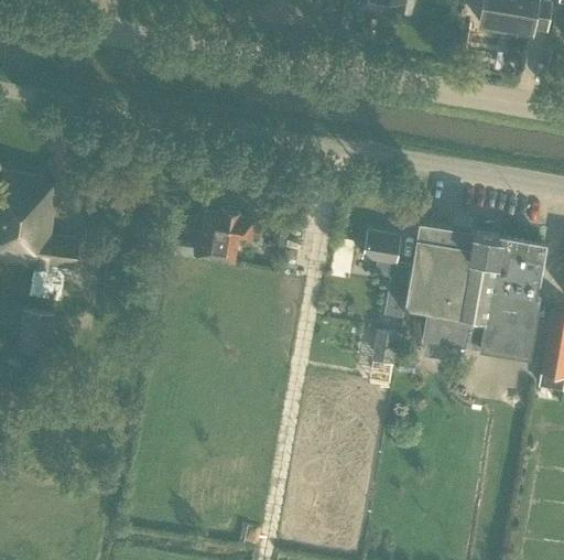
[(416,0),(368,0),(368,2),(392,7),(392,8),(396,8),(397,12),(409,14),(412,10),(415,11),(416,0)]
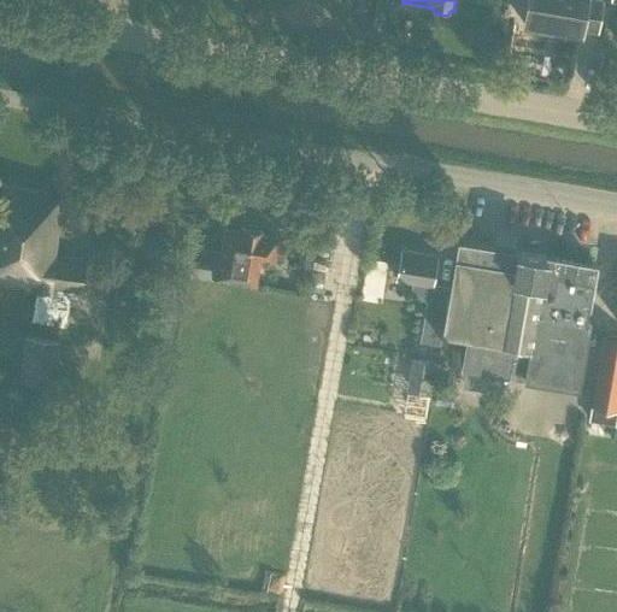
[(598,35),(603,4),(591,1),(589,0),(529,0),(524,30),(582,40),(583,33),(598,35)]
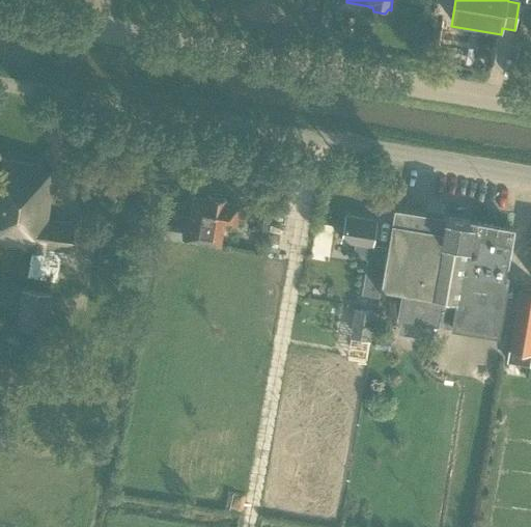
[(71,260),(73,241),(75,226),(50,222),(56,173),(40,170),(40,167),(0,161),(0,248),(32,253),(28,280),(57,285),(61,258),(71,260)]
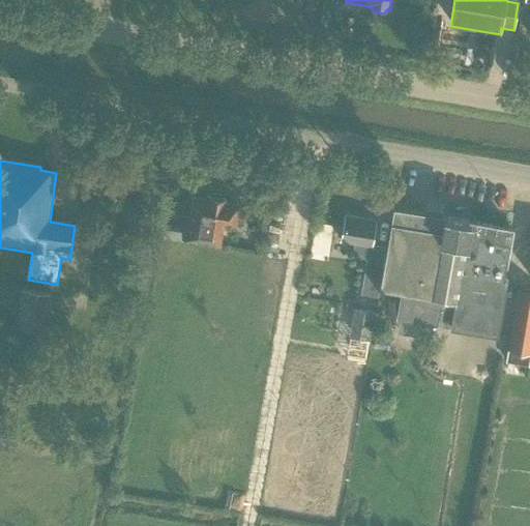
[(227,202),(223,202),(224,198),(212,195),(211,199),(208,199),(207,203),(194,201),(190,218),(184,217),(183,230),(160,226),(158,239),(183,243),(183,242),(221,249),(225,226),(236,228),(239,208),(226,206),(227,202)]
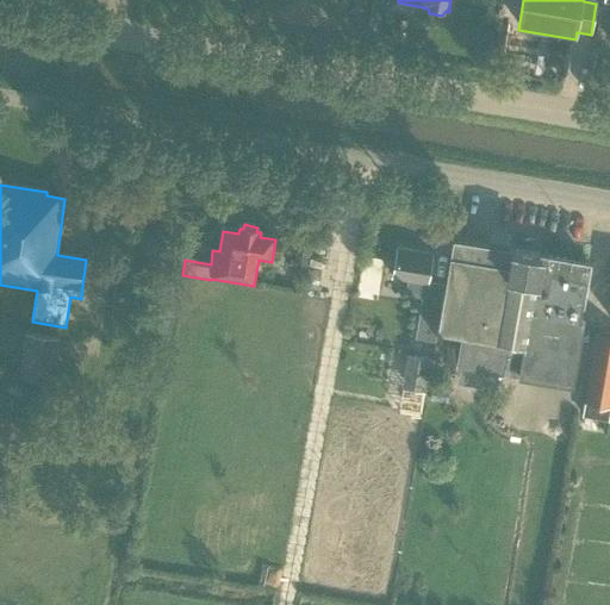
[(516,249),(516,255),(510,254),(510,253),(454,243),(443,307),(442,307),(437,334),(461,337),(456,369),(503,376),(503,375),(518,378),(518,379),(573,388),(585,318),(580,317),(589,266),(541,257),(541,259),(537,259),(539,253),(516,249)]
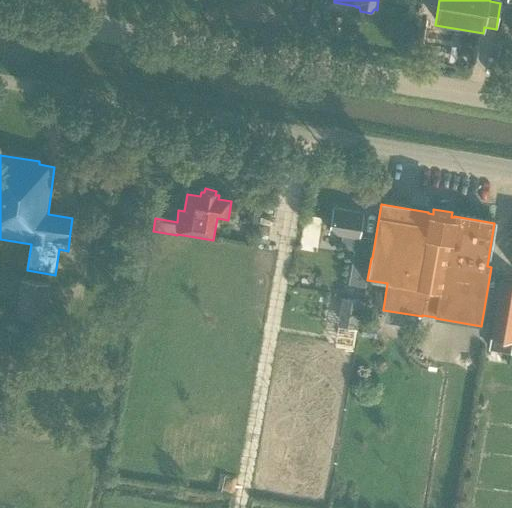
[(359,238),(363,215),(334,210),(330,235),(342,238),(341,250),(355,252),(349,286),(366,289),(367,280),(371,258),(374,241),(359,238)]
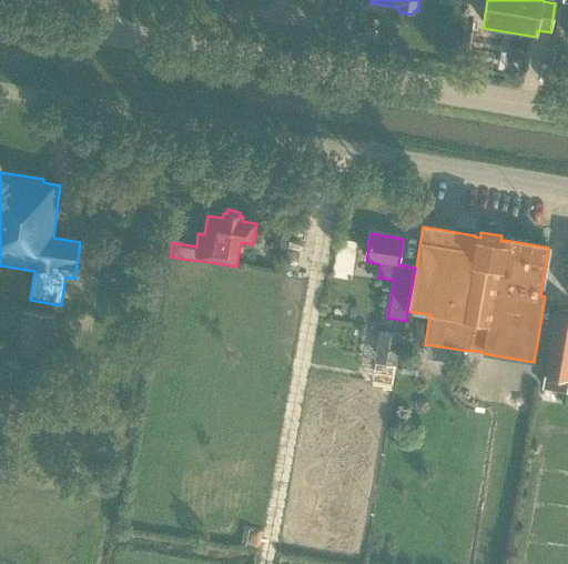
[(175,265),(174,274),(198,278),(199,268),(175,265)]
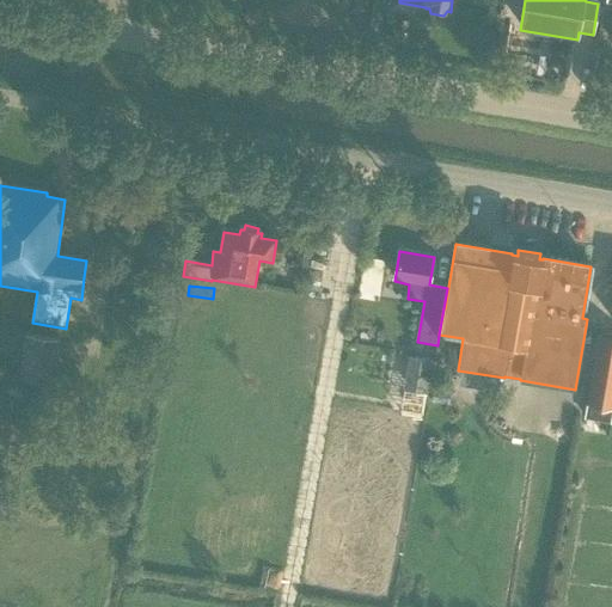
[(611,338),(611,339),(598,337),(586,406),(588,406),(585,421),(611,425),(611,416),(611,338)]
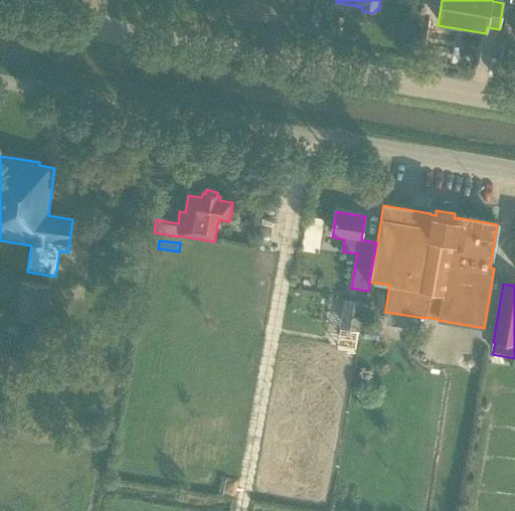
[(50,289),(36,287),(22,285),(16,321),(44,326),(50,289)]
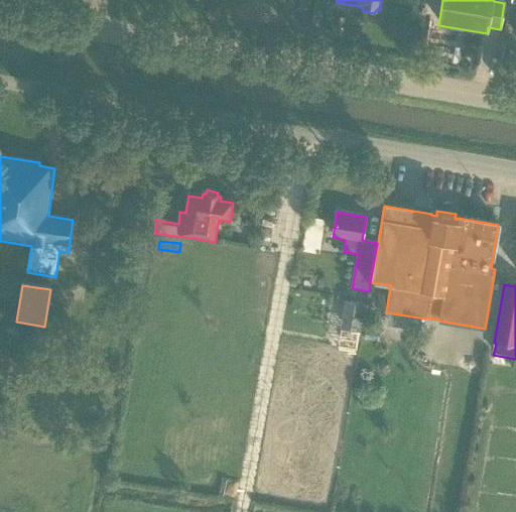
[(341,330),(361,333),(362,334),(366,305),(345,302),(341,330)]
